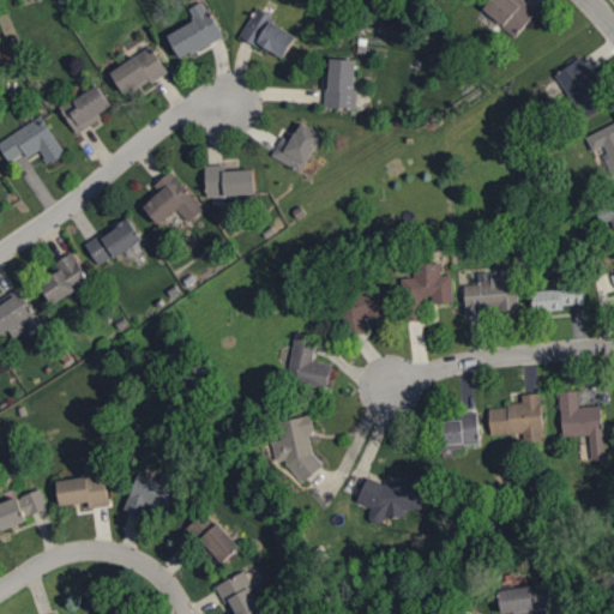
[(223,37),(205,0),(203,0),(190,6),(197,20),(169,32),(180,58),(223,37)]
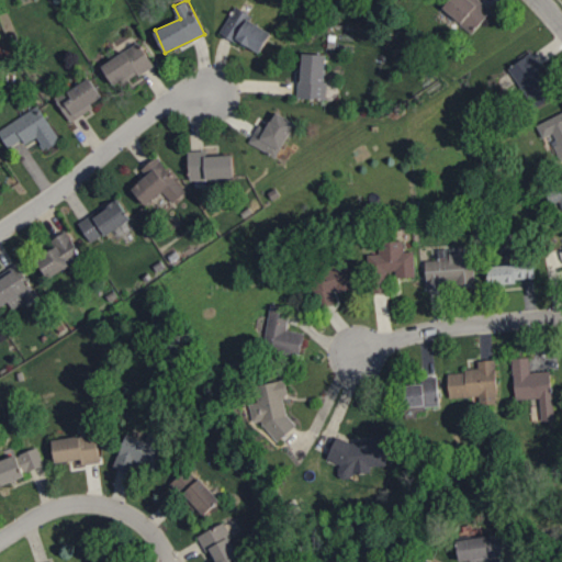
[(472,33),(492,11),(479,0),(449,0),(444,7),(472,33)]
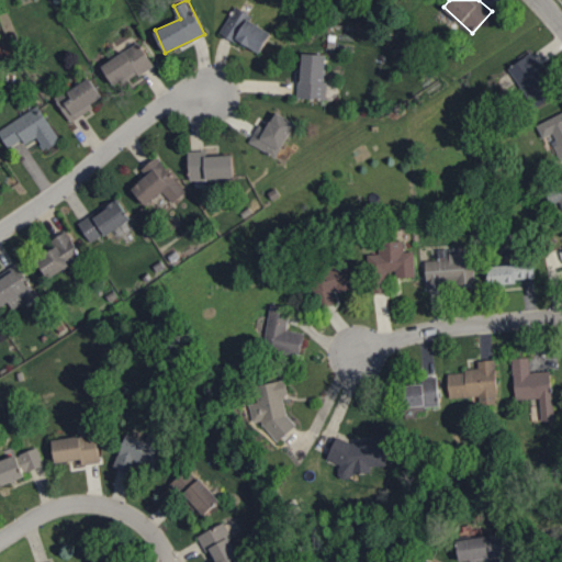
[(254,15),(236,6),(221,31),(260,54),(272,32),(251,20),(254,15)]
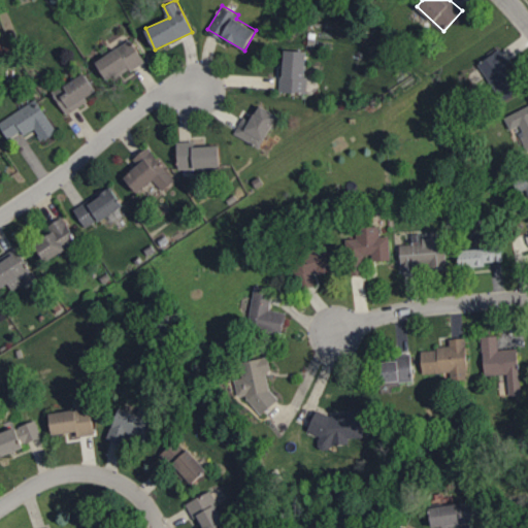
[(109,83),(144,60),(131,38),(96,61),(109,83)]
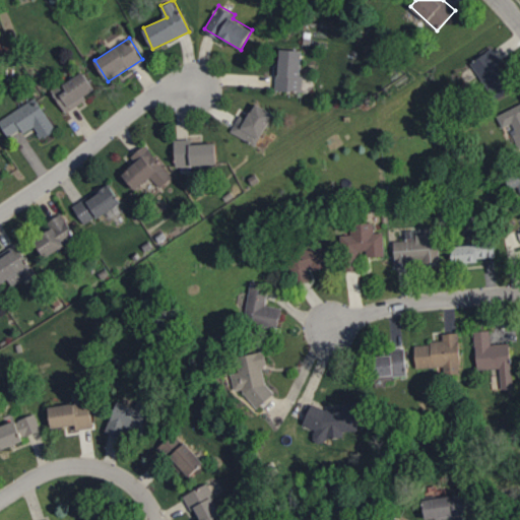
[(302,91),(303,49),(278,48),(277,90),(302,91)]
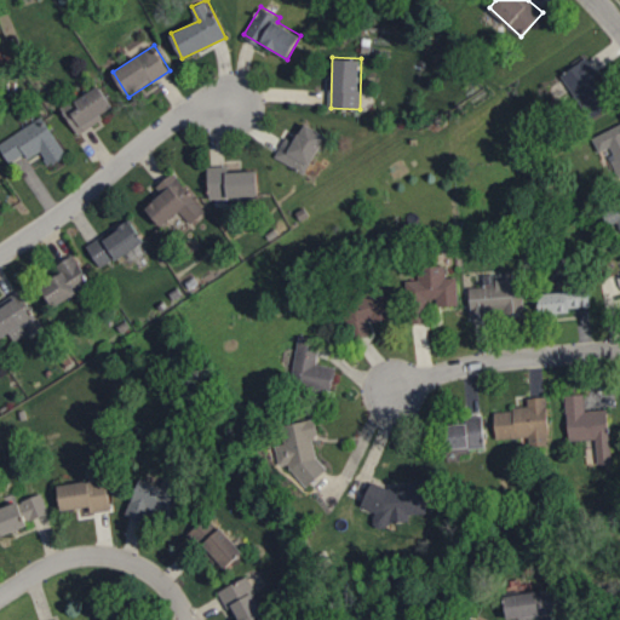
[(562,74),(590,119),(612,105),(593,76),(598,73),(589,57),(562,74)]
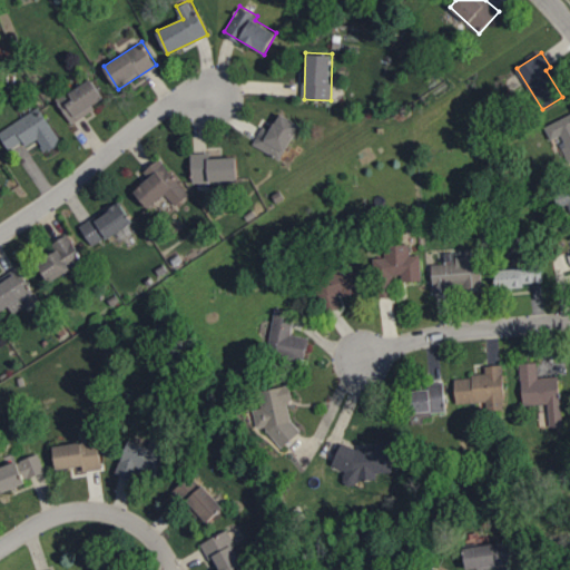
[(71,124),(97,108),(94,104),(104,98),(92,78),(57,99),(71,124)]
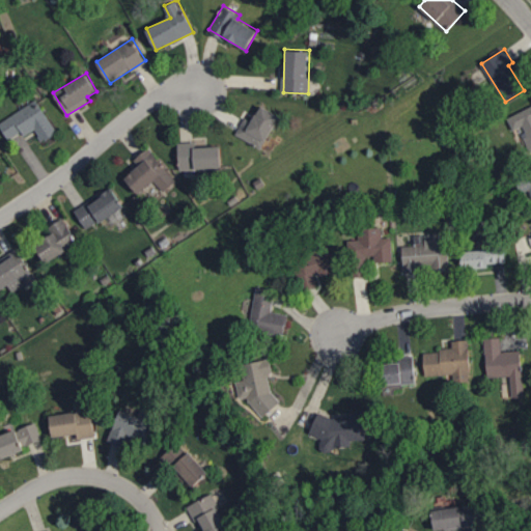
[(0,123),(7,140),(23,132),(25,135),(36,129),(42,141),(56,134),(39,100),(0,119),(0,123)]
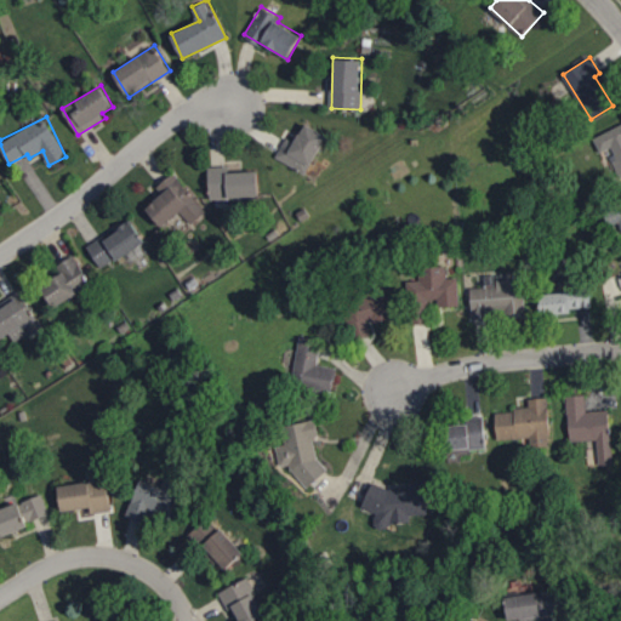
[(295,142),(286,137),(275,157),(306,174),(328,135),(306,123),(295,142)]
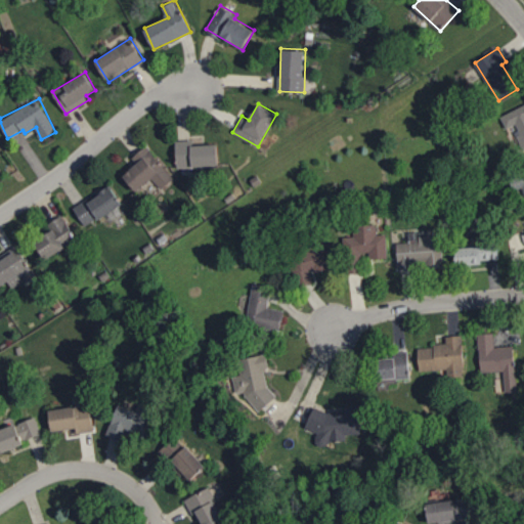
[(193,139),(176,140),(176,167),(218,166),(218,144),(193,144),(193,139)]
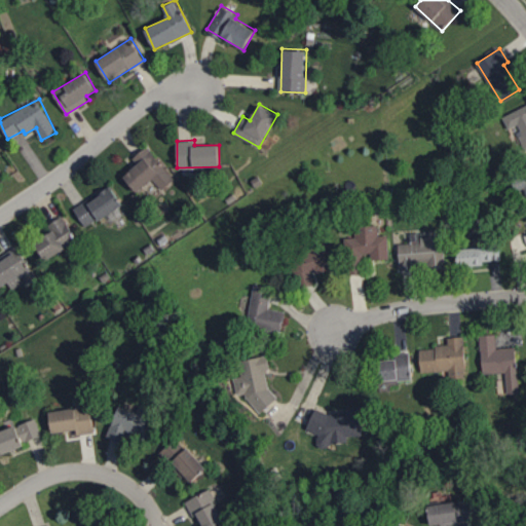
[(138,163),(123,177),(138,192),(152,179),(162,190),(175,178),(146,146),(133,158),(138,163)]
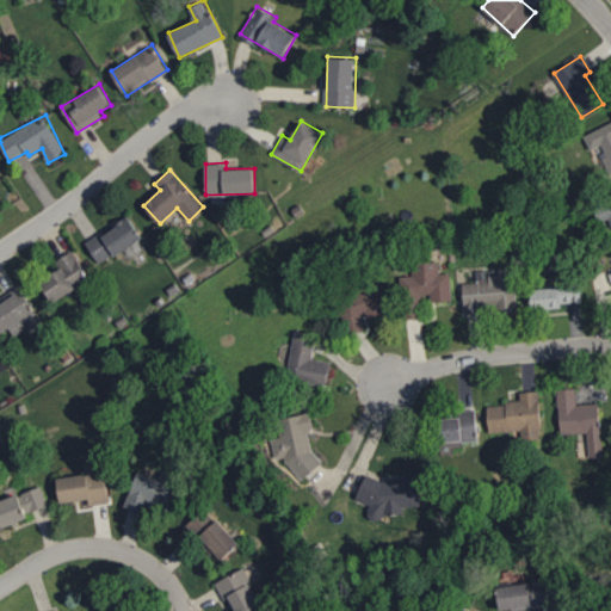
[(86,242),(99,264),(142,238),(129,215),(86,242)]
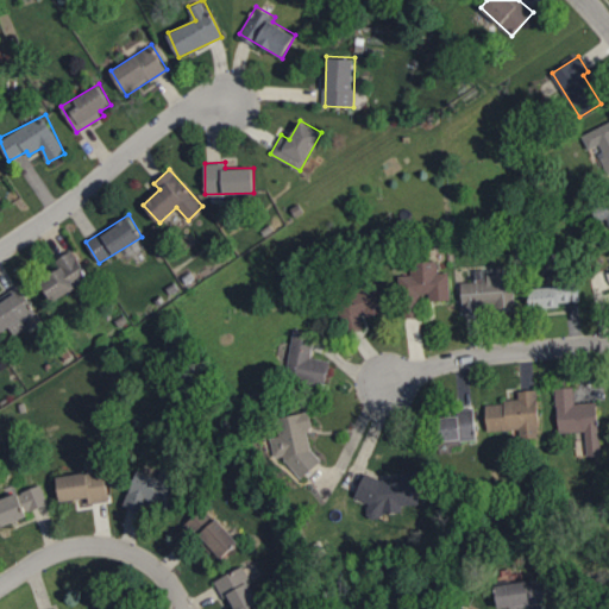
[(90,277),(73,250),(51,263),(56,270),(39,281),(54,302),(90,277)]
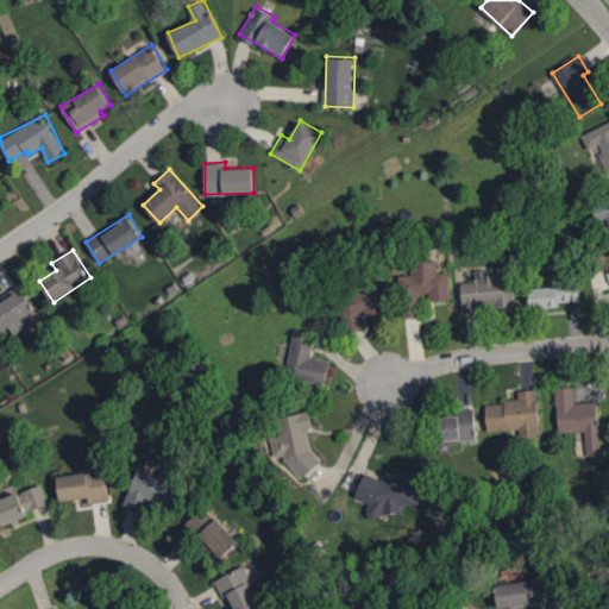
[(450,300),(450,272),(438,272),(438,261),(410,262),(412,274),(401,275),(402,318),(424,316),(422,301),(450,300)]
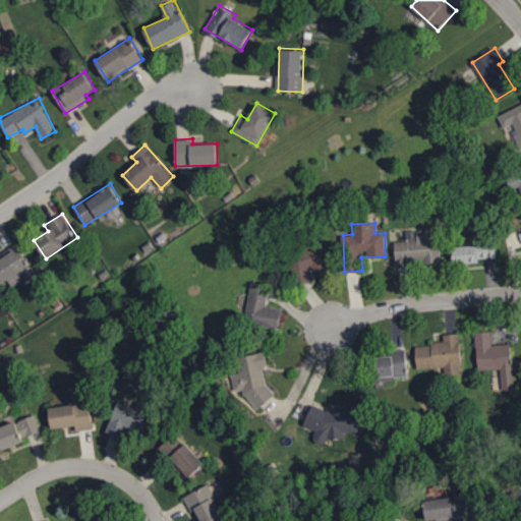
[(441,267),(440,227),(425,227),(425,233),(417,233),(417,239),(395,240),(396,268),(441,267)]
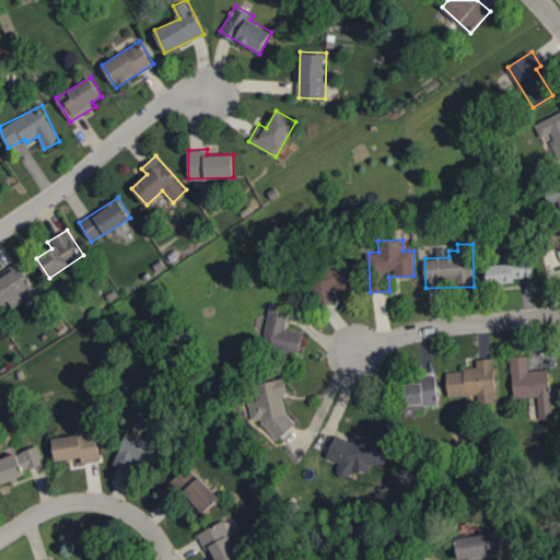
[(559,280),(558,255),(545,255),(546,281),(559,280)]
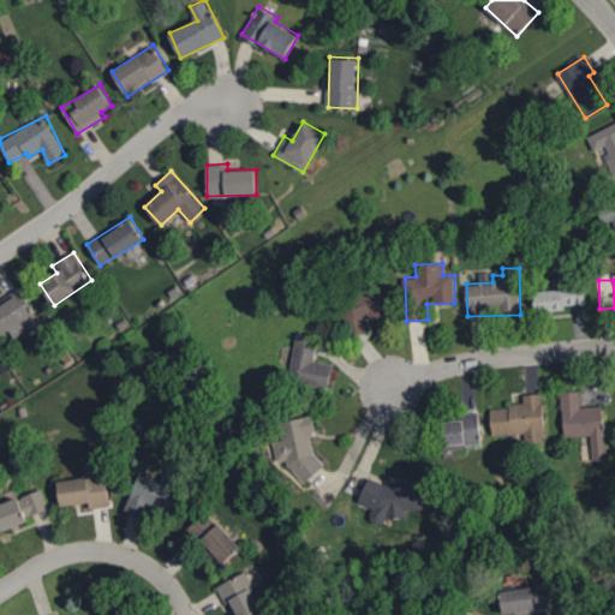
[(0,336),(1,339),(37,315),(19,287),(0,299),(0,336)]
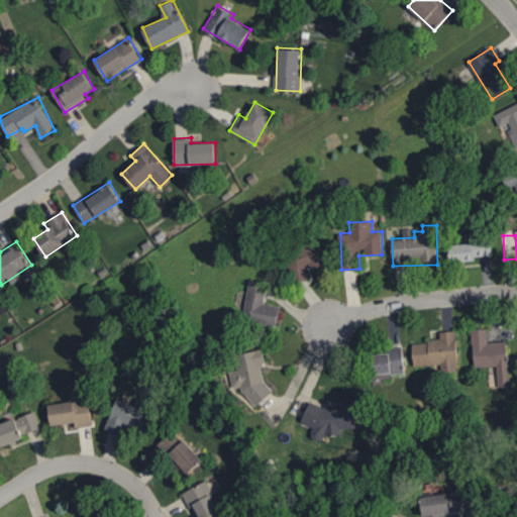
[(309,270),(326,264),(319,241),(287,250),(296,282),(311,278),(309,270)]
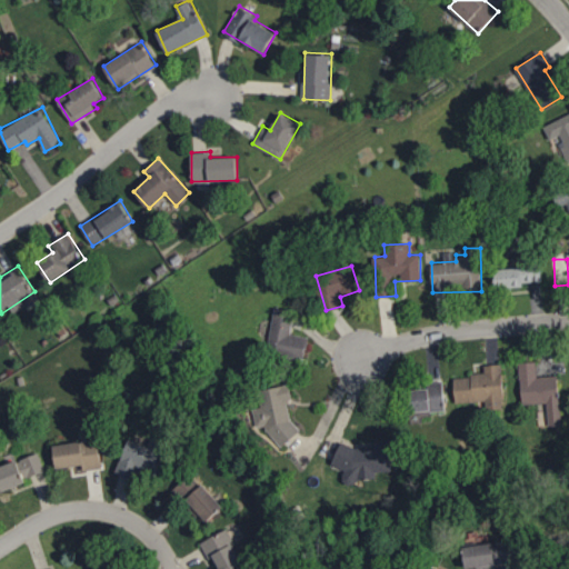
[(496,288),(523,287),(523,281),(541,281),(541,266),(495,268),(496,288)]
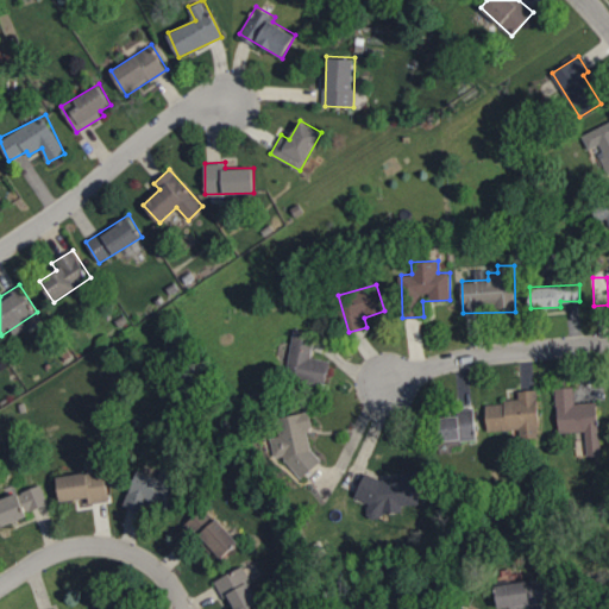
[(312,357),(315,332),(294,330),(286,377),(326,383),(330,360),(312,357)]
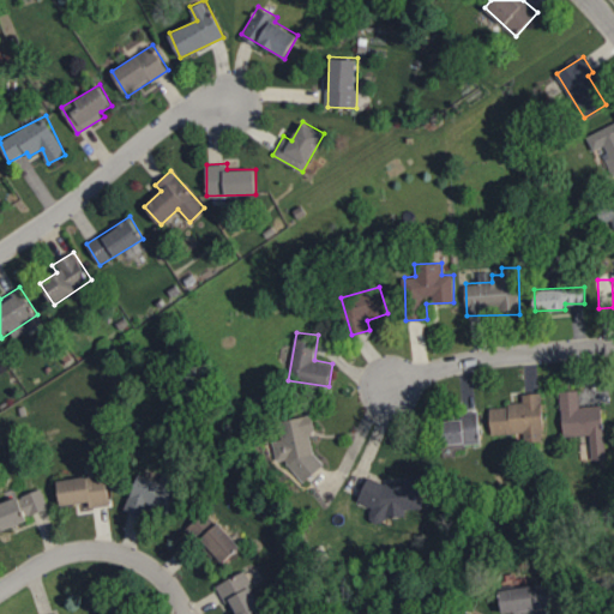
[(602,405),(579,407),(578,390),(560,391),(563,437),(590,434),(591,458),(606,457),(602,405)]
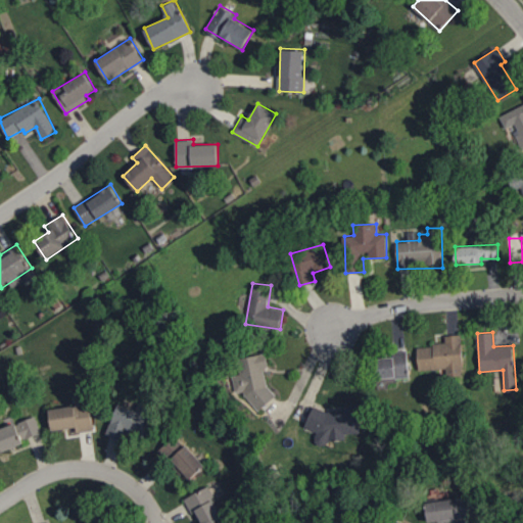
[(418,345),(419,370),(446,369),(446,376),(463,375),(462,334),(445,335),(445,344),(418,345)]
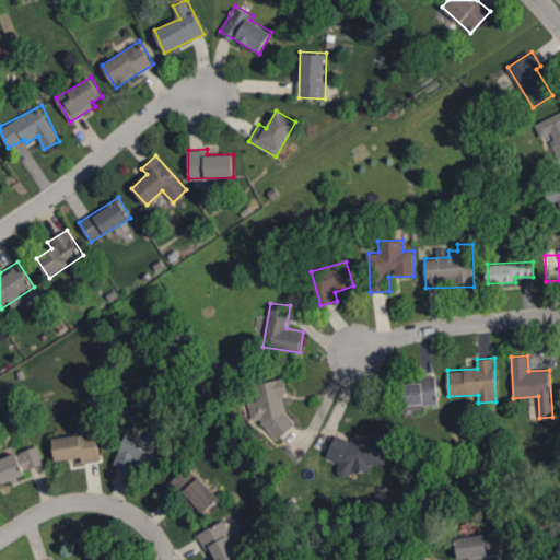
[(404,383),(406,405),(438,404),(436,375),(421,376),(422,382),(404,383)]
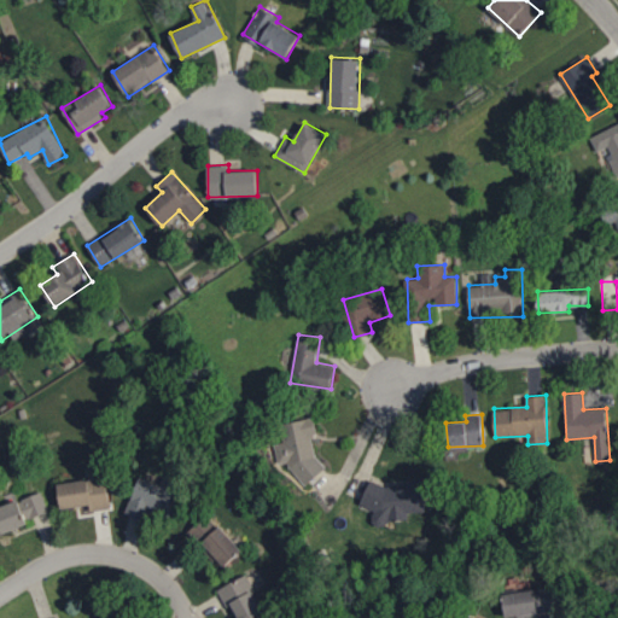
[(285,441),(274,443),(279,464),(293,461),(297,481),(324,476),(312,418),(281,424),(285,441)]
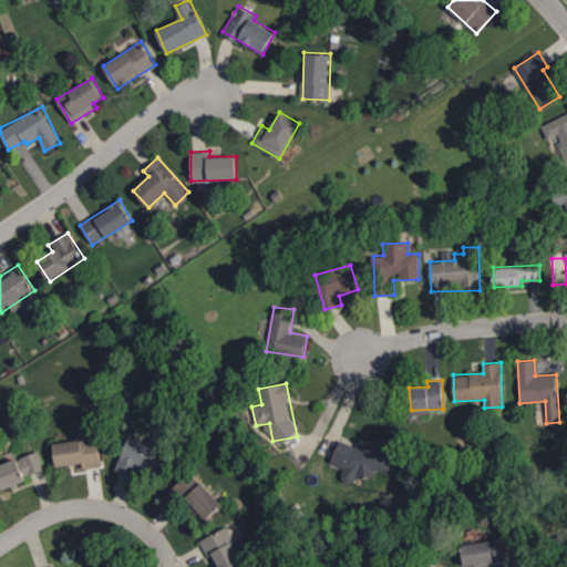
[(53,443),(57,466),(83,463),(84,468),(102,466),(98,436),(53,443)]
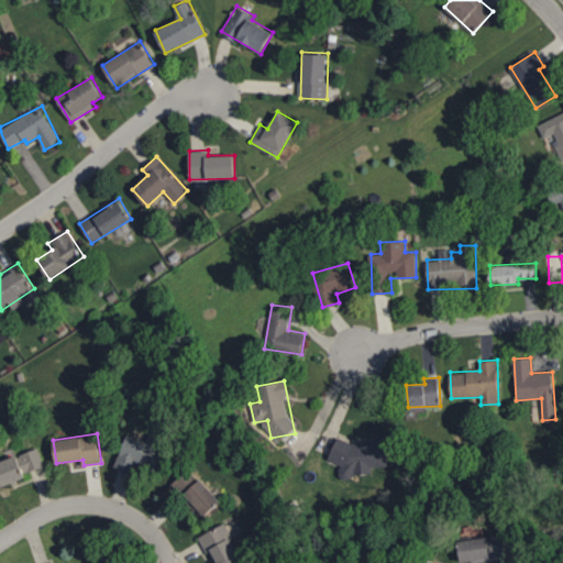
[(116,467),(132,474),(136,463),(155,471),(166,440),(148,433),(146,441),(128,433),(116,467)]
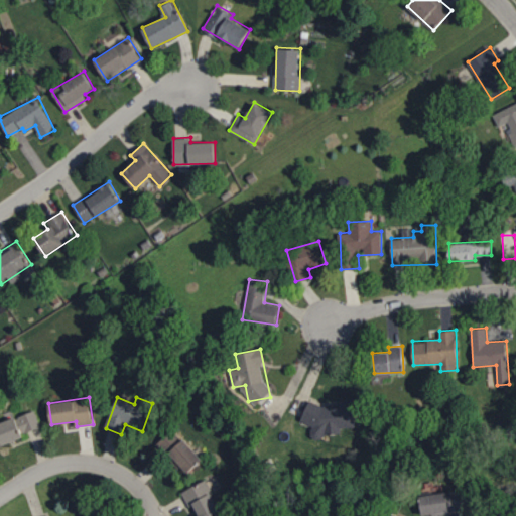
[(356,426),(354,398),(339,399),(339,403),(304,404),(305,424),(310,423),(311,438),(325,438),(324,434),(342,433),(342,427),(356,426)]
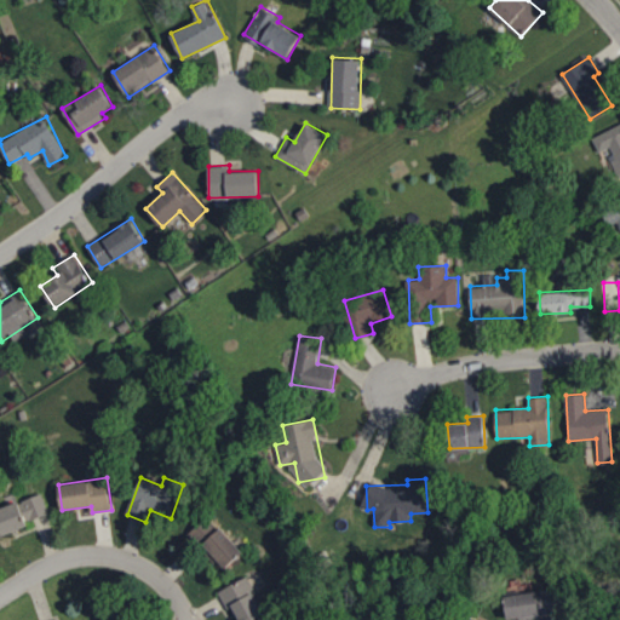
[(0,507),(0,530),(1,535),(50,517),(41,493),(0,507)]
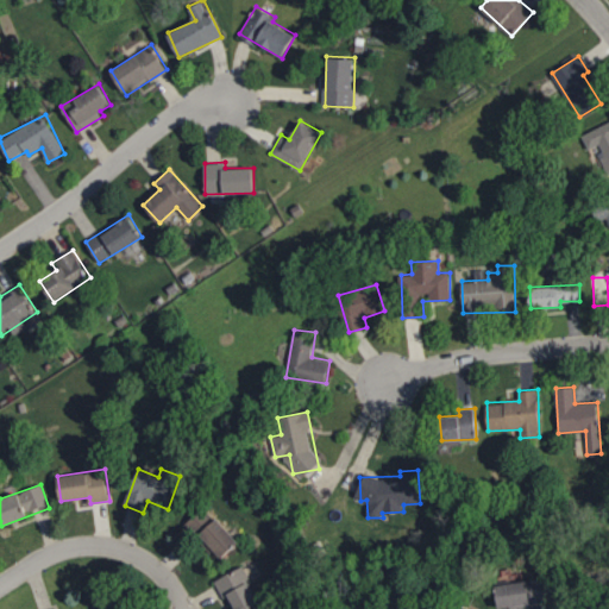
[(239,541),(205,504),(187,522),(221,559),(239,541)]
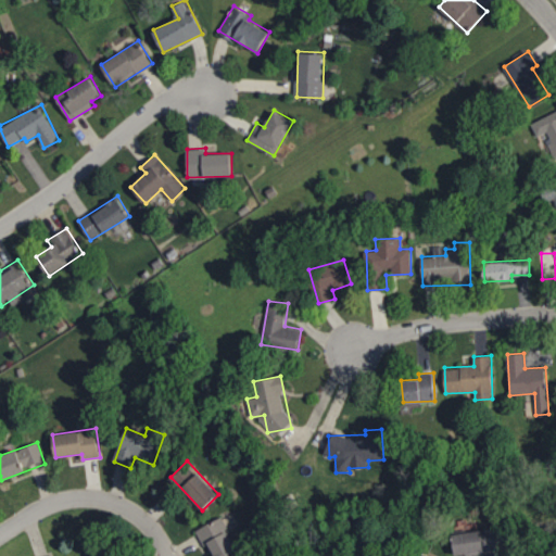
[(212,555),(232,555),(239,553),(220,517),(198,529),(212,555)]
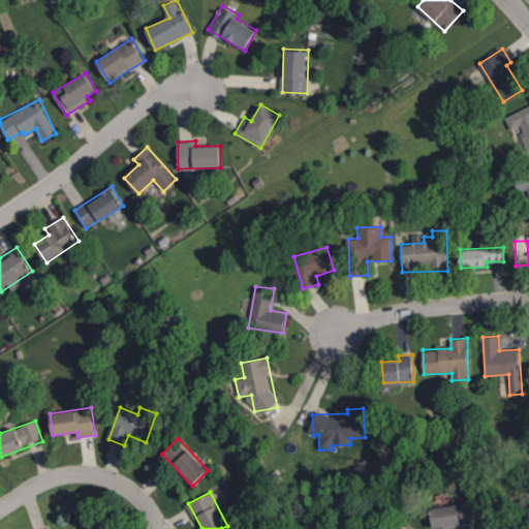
[(475,524),(473,503),(431,506),(433,528),(475,524)]
